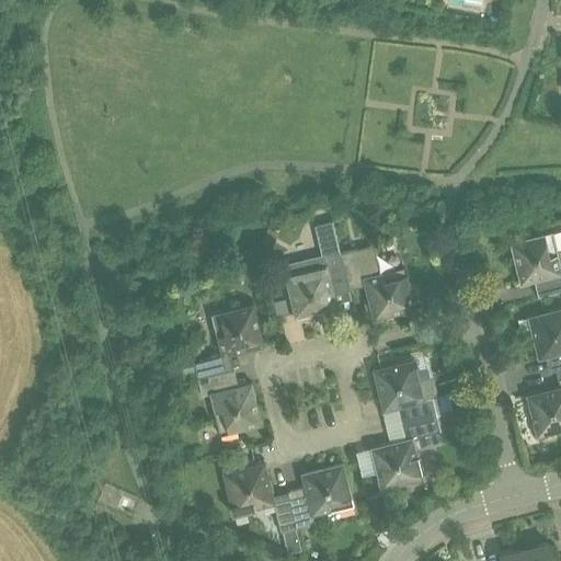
[(488,16),(487,0),(456,0),(457,15),(488,16)]
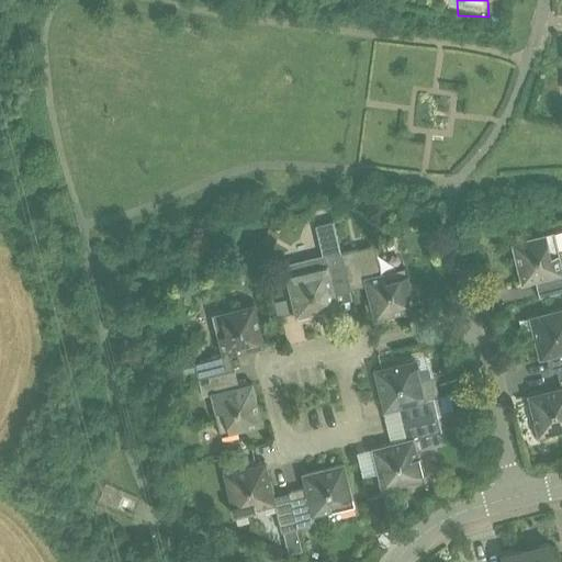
[(282,265),(285,277),(295,318),(337,308),(334,294),(350,291),(341,254),(334,221),(315,224),(323,255),(282,265)]
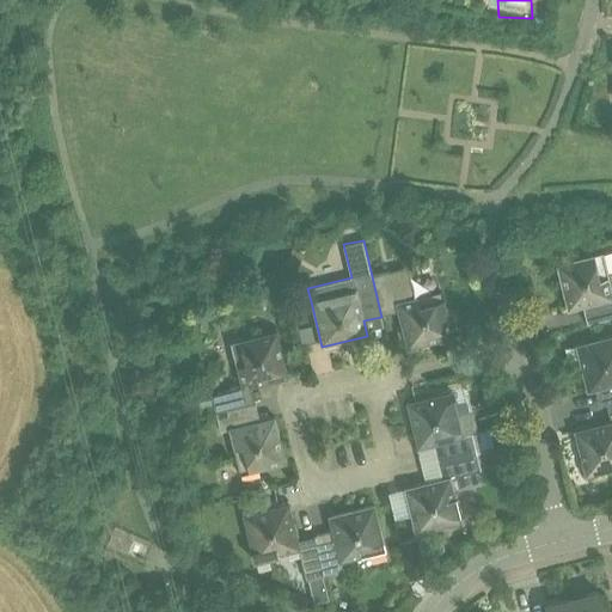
[(295,269),(303,255),(293,249),(285,262),(295,269)]
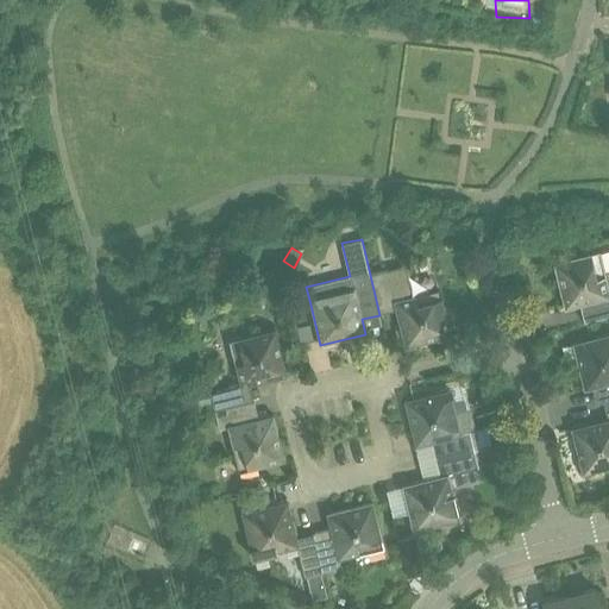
[(554,262),(565,308),(581,305),(585,322),(608,316),(608,289),(600,251),(554,262)]
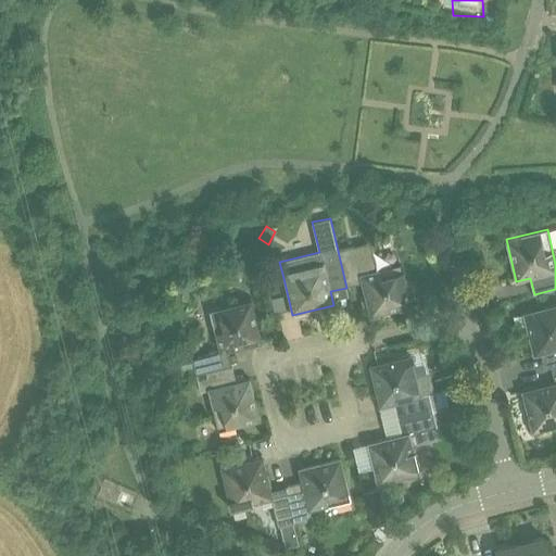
[(370,243),(338,251),(346,288),(362,283),(369,316),(412,306),(402,265),(378,270),(370,243)]
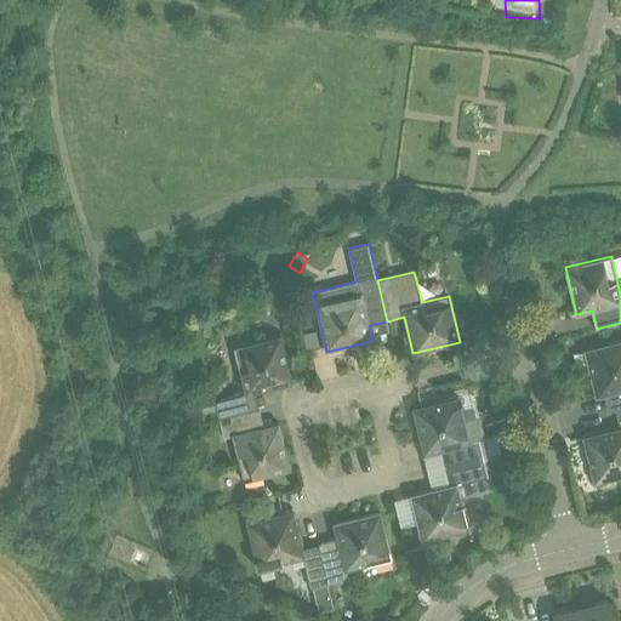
[(215,402),(220,421),(260,410),(256,393),(292,385),(281,339),(234,349),(245,394),(215,402)]
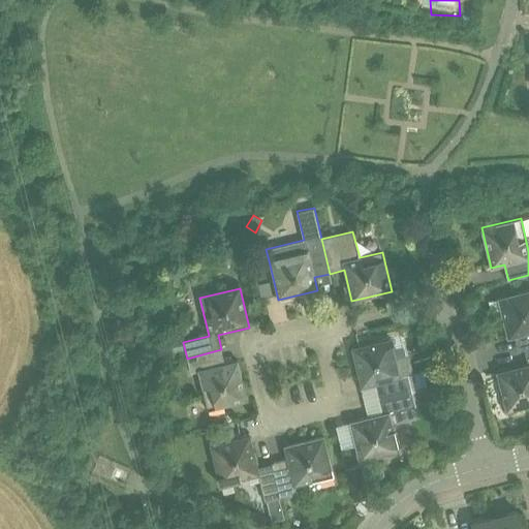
[(528,290),(498,299),(507,338),(521,335),(525,350),(528,348),(528,290)]
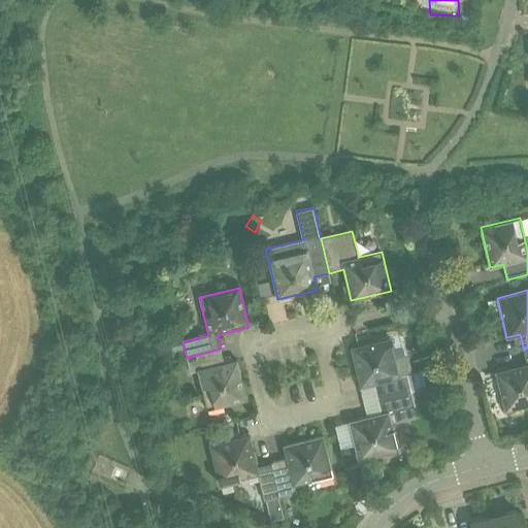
[(352,349),(361,388),(374,385),(377,400),(411,391),(407,375),(400,376),(391,338),(352,349)]
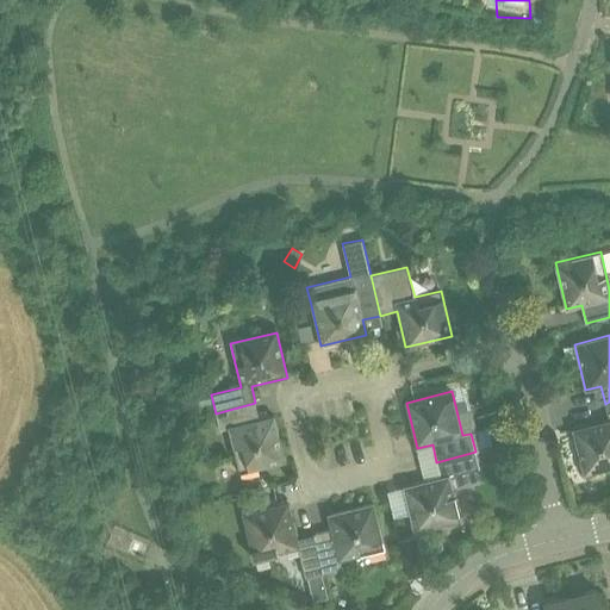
[(609,421),(573,430),(584,474),(609,468),(609,402),(605,404),(609,421)]
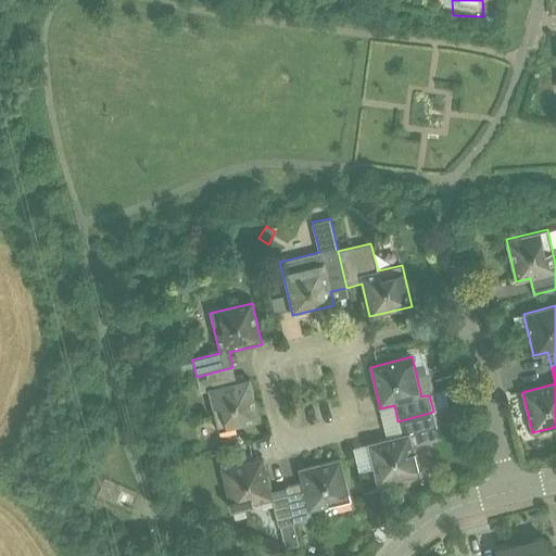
[(232,367),(197,377),(201,393),(209,391),(219,432),(261,422),(250,380),(237,383),(232,367)]
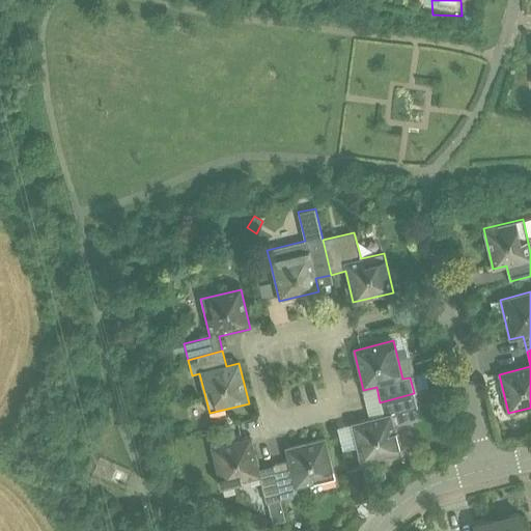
[(384,416),(352,424),(361,464),(400,454),(391,416),(418,409),(414,393),(380,402),(384,416)]
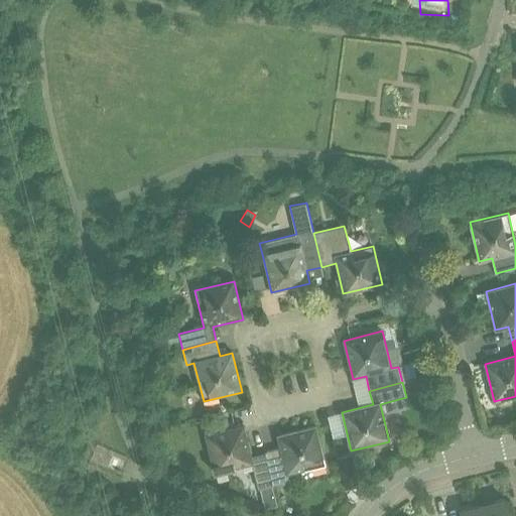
[(207,434),(216,473),(253,464),(259,490),(274,486),(265,454),(251,457),(244,425),(207,434)]
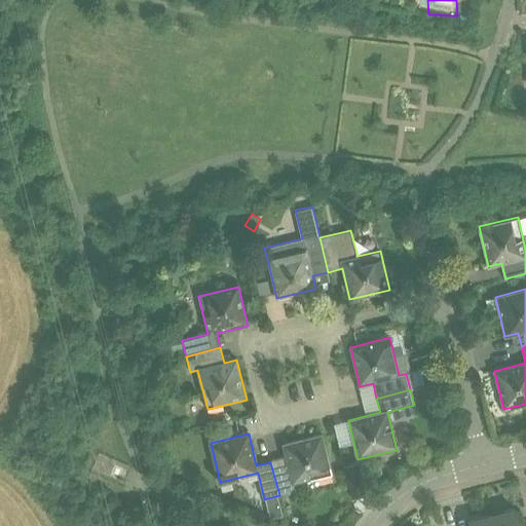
[(286,458),(270,462),(279,495),(295,492),(294,484),(332,475),(322,436),(283,445),(286,458)]
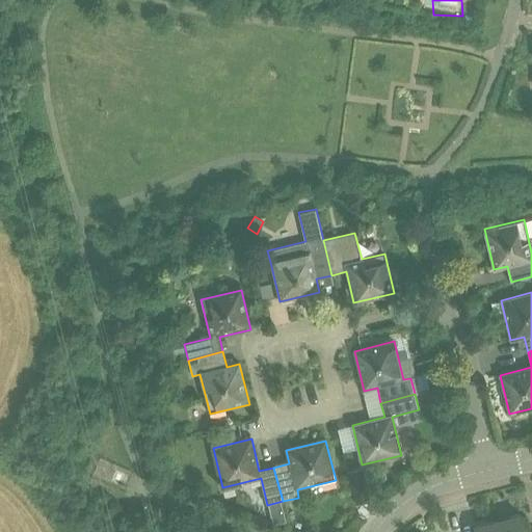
[(355,504),(356,503),(370,500),(363,469),(348,472),(355,504)]
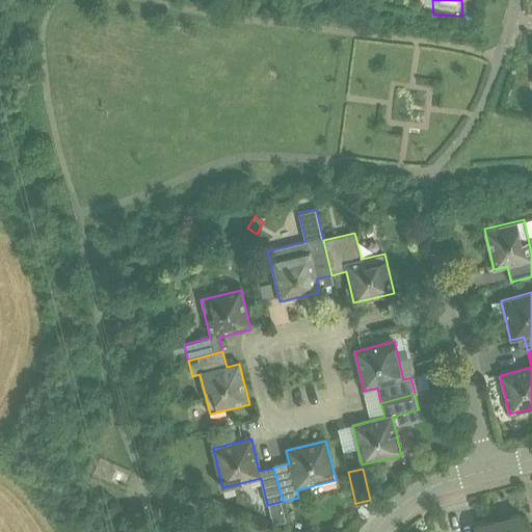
[(524,531),(520,515),(498,522),(500,531),(531,531),(531,530),(526,531),(524,531)]
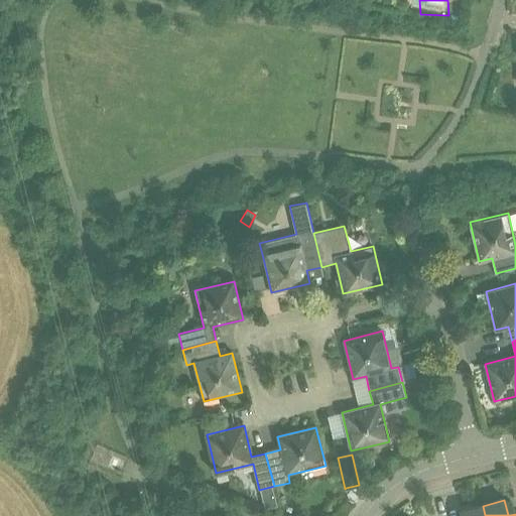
[(462,515),(485,515),(483,506),(461,511),(462,515)]
